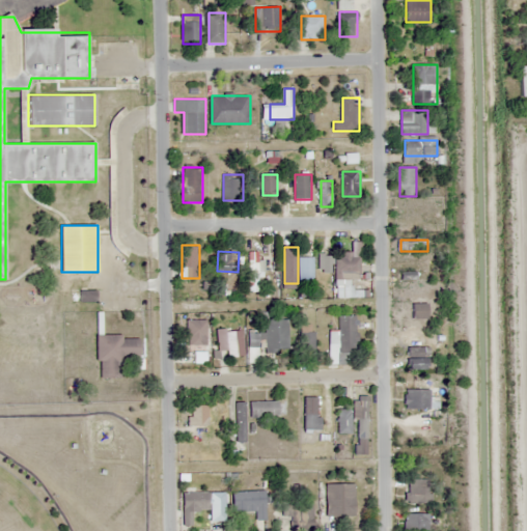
[(251,290),(260,290),(260,272),(266,272),(266,259),(260,259),(260,251),(251,251),(251,290)]
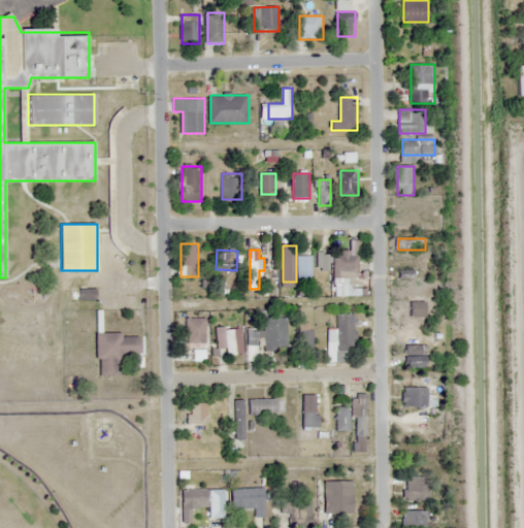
[(334,272),(360,272),(360,251),(334,251),(334,272)]
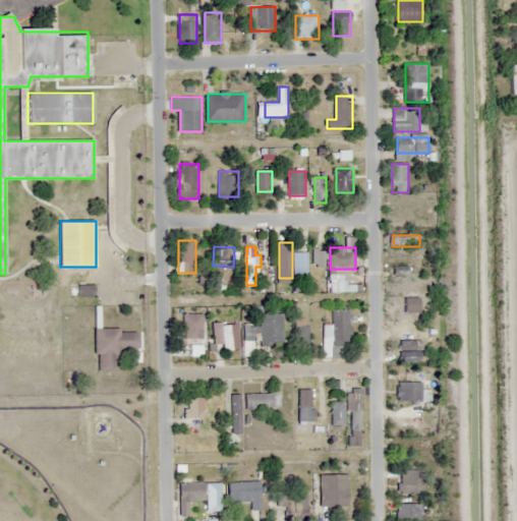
[(294,278),(309,278),(309,251),(294,251),(294,278)]
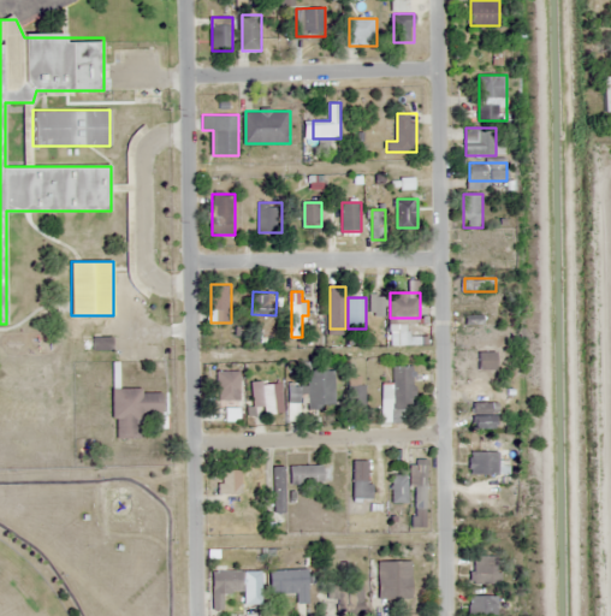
[(0,394),(67,394),(67,424),(110,424),(110,398),(95,398),(94,349),(111,349),(111,338),(95,338),(95,343),(72,343),(72,384),(58,384),(58,366),(0,365),(0,394)]
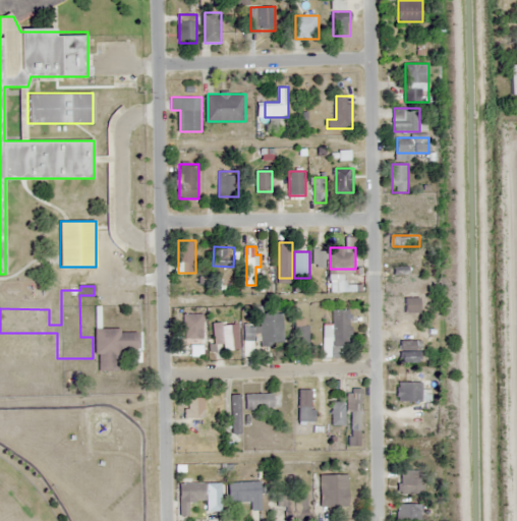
[(326,324),(325,356),(350,357),(350,309),(335,309),(334,325),(326,324)]
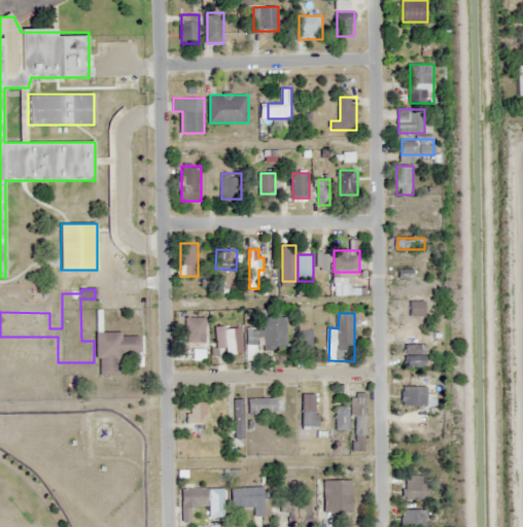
[(264,344),(264,350),(287,349),(287,317),(266,317),(266,331),(249,331),(249,345),(264,344)]
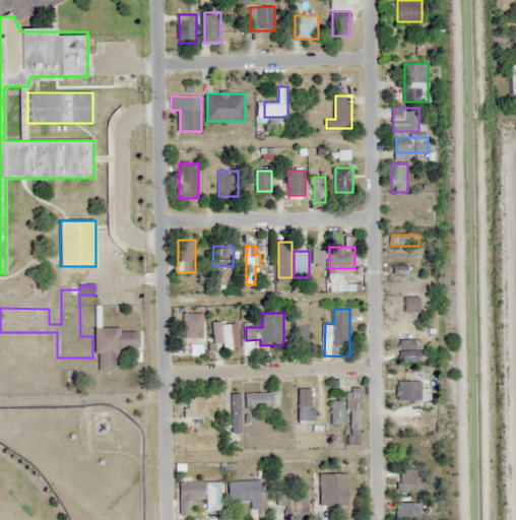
[(309,343),(309,318),(292,318),(292,343),(309,343)]
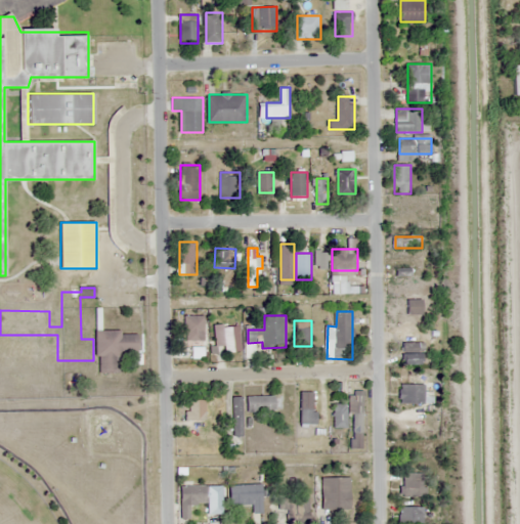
[(211,322),(186,322),(186,348),(192,348),(192,358),(206,358),(206,348),(211,348),(211,322)]
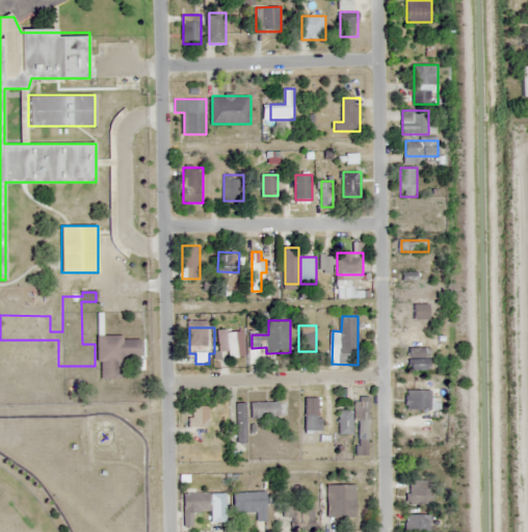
[(245,355),(245,330),(219,330),(219,349),(231,349),(231,355),(245,355)]
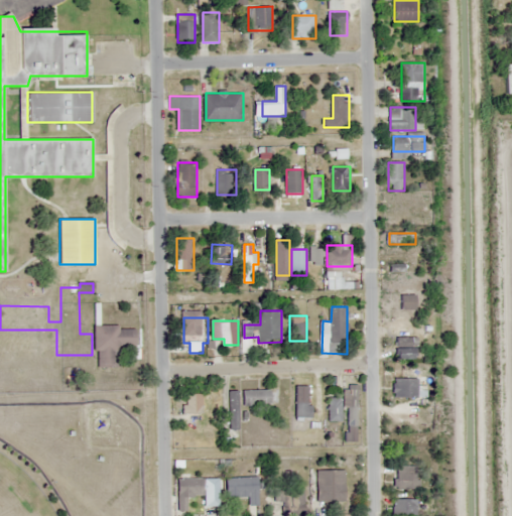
[(398,320),(398,356),(415,356),(415,320),(398,320)]
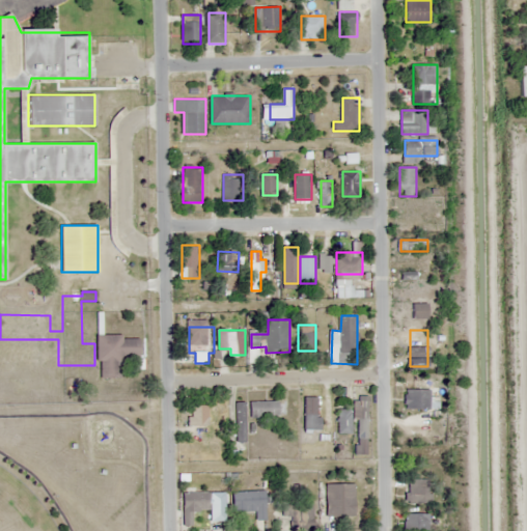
[(99,337),(100,379),(120,378),(120,358),(140,358),(140,336),(99,337)]
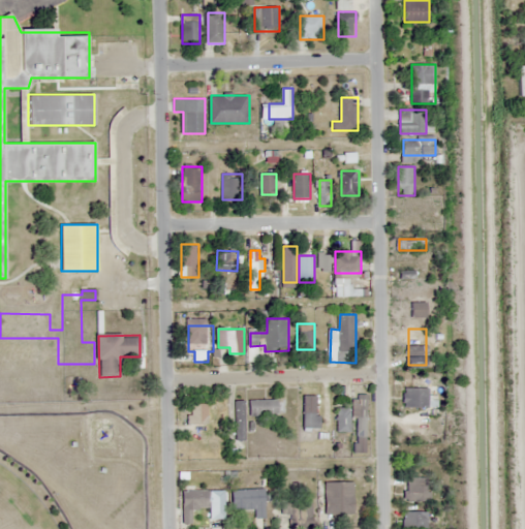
[(0,365),(52,365),(52,343),(0,343),(0,365)]
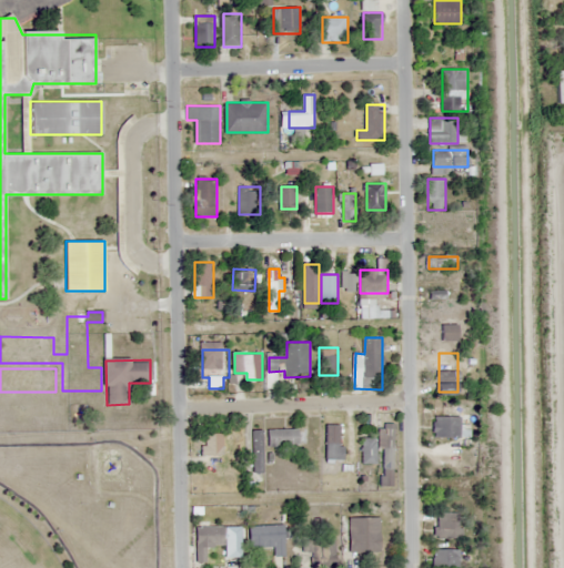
[(463,437),(463,417),(434,417),(434,437),(463,437)]
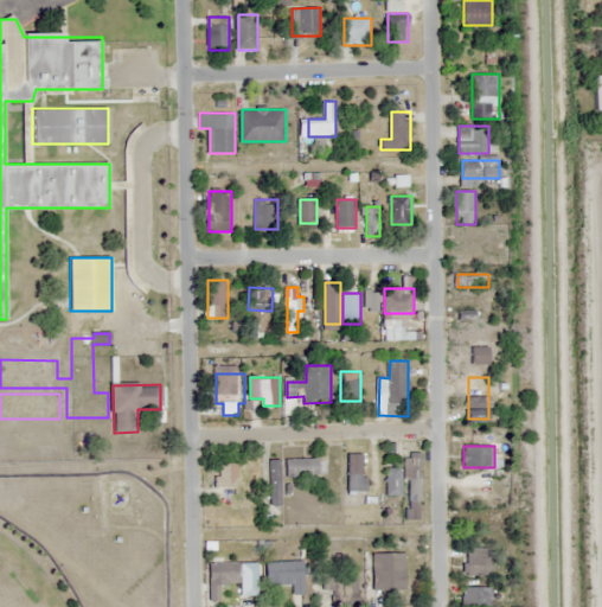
[(423,453),(408,453),(408,479),(423,479),(423,453)]
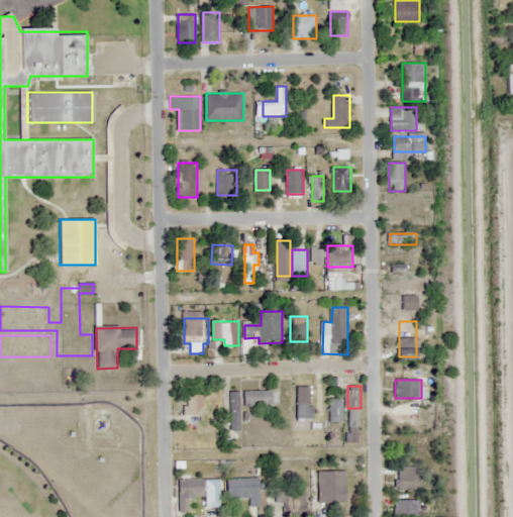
[(311,418),(311,387),(297,387),(297,418),(311,418)]
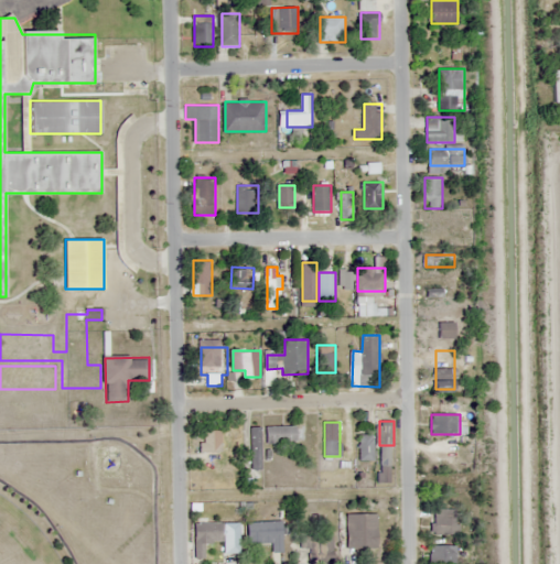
[(267,443),(298,443),(298,426),(267,426),(267,443)]
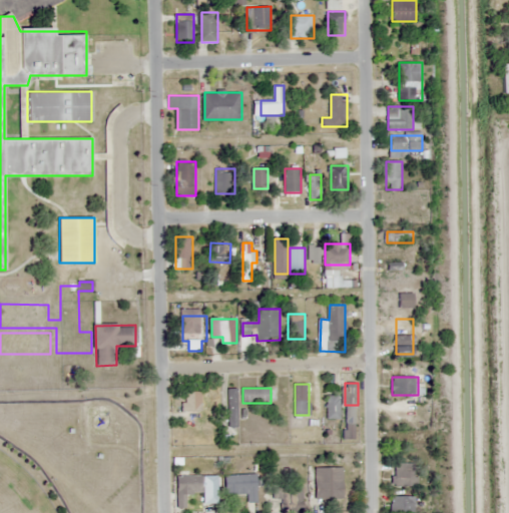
[(237,389),(228,389),(228,429),(237,429),(237,389)]
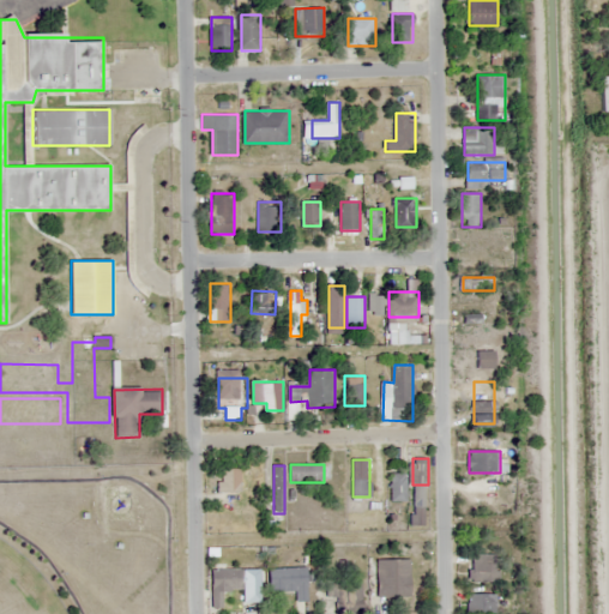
[(377,468),(377,494),(387,494),(387,468),(377,468)]
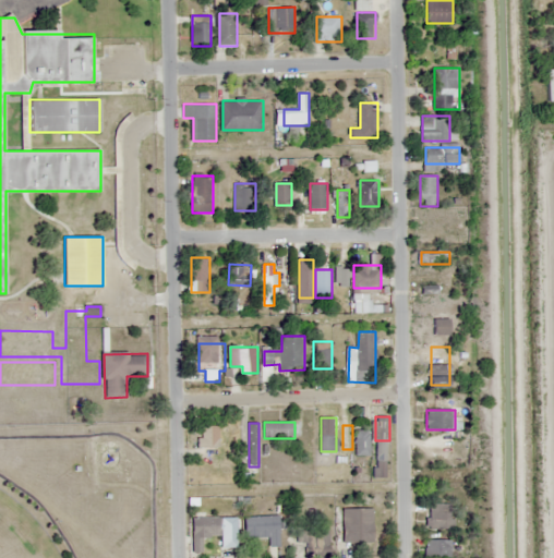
[(220,426),(201,426),(201,456),(220,456),(220,426)]
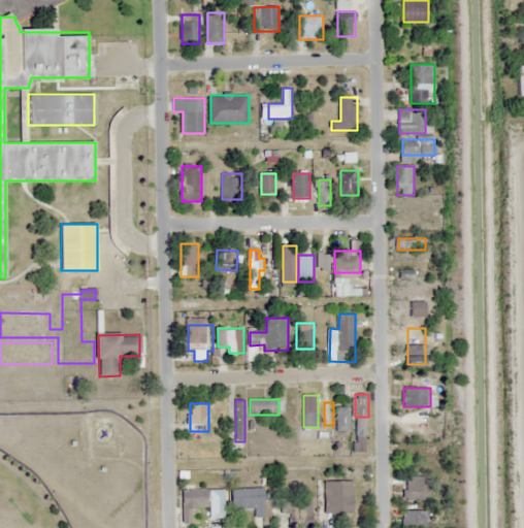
[(337,406),(337,431),(350,431),(350,406),(337,406)]
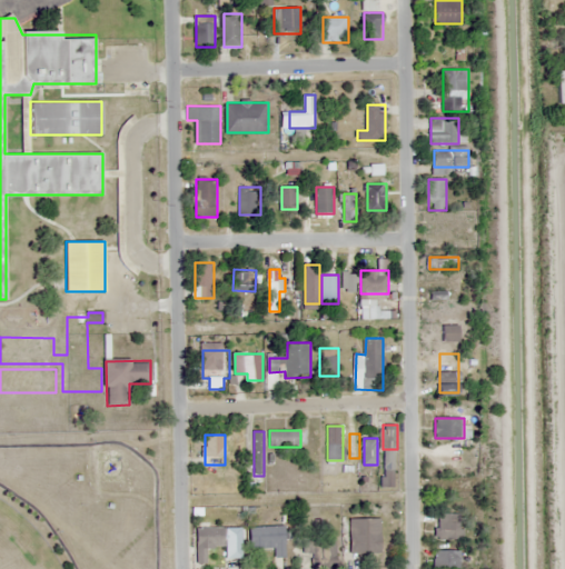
[(385,486),(395,486),(395,468),(385,468),(385,486)]
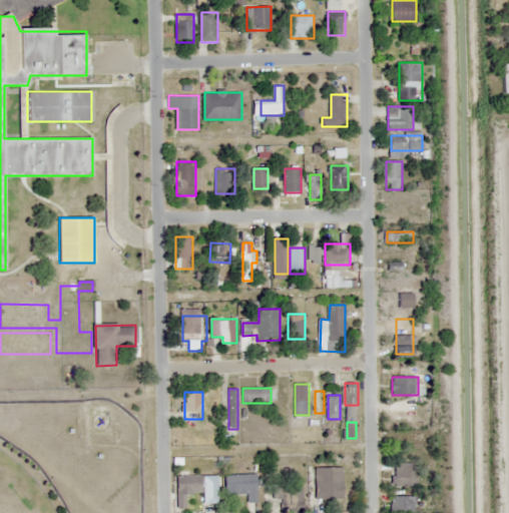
[(417,463),(403,465),(405,486),(419,484),(417,463)]
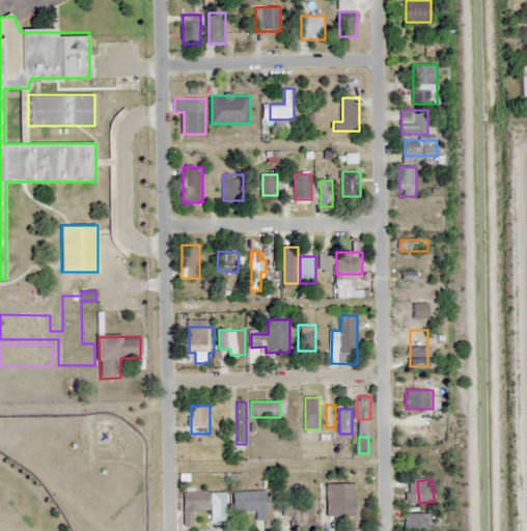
[(357,516),(357,484),(328,484),(328,516),(357,516)]
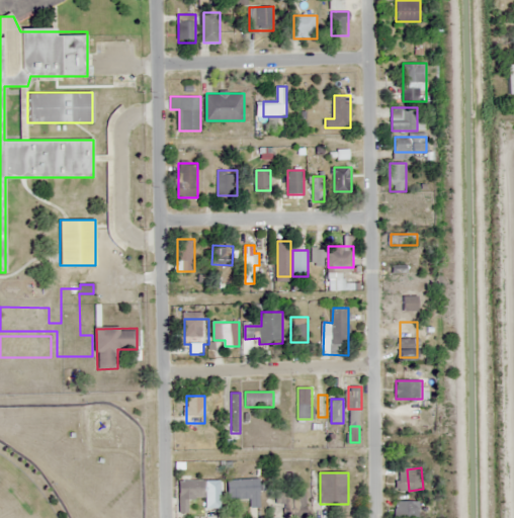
[(208,480),(179,480),(179,513),(189,513),(189,498),(208,498),(208,480)]
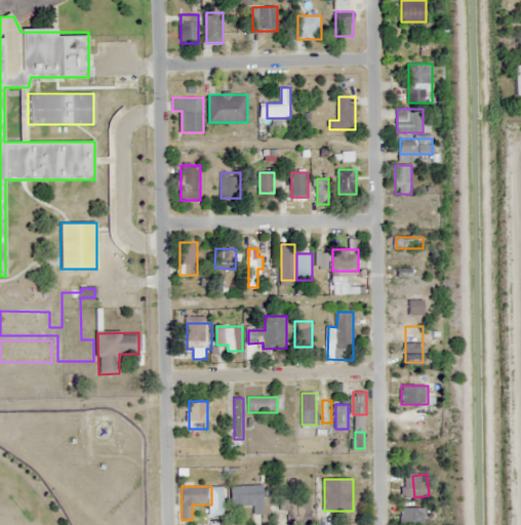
[(254,506),(254,513),(265,513),(265,486),(232,486),(232,506),(254,506)]
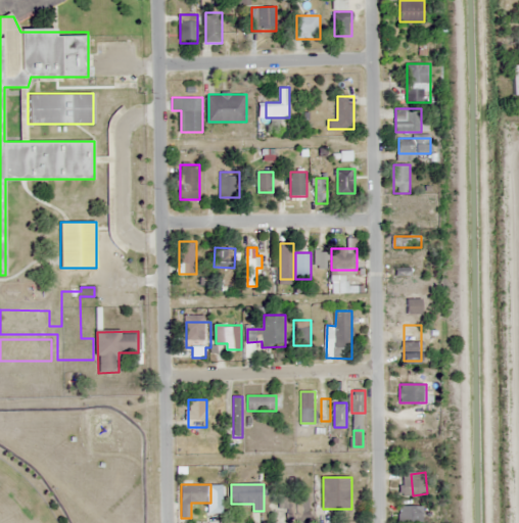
[(281,509),(290,509),(291,520),(312,520),(312,496),(281,497),(281,509)]
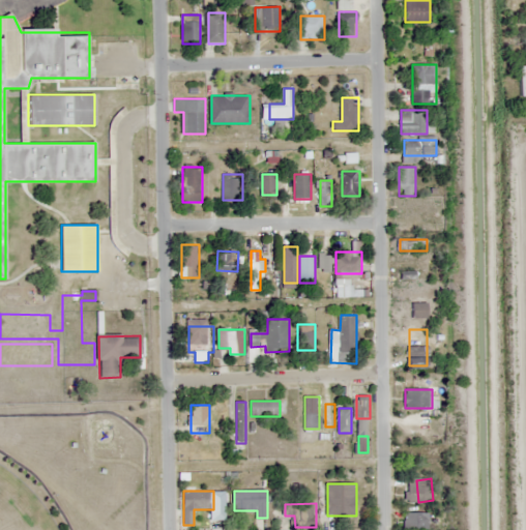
[(430,512),(406,512),(406,529),(430,529),(430,512)]
